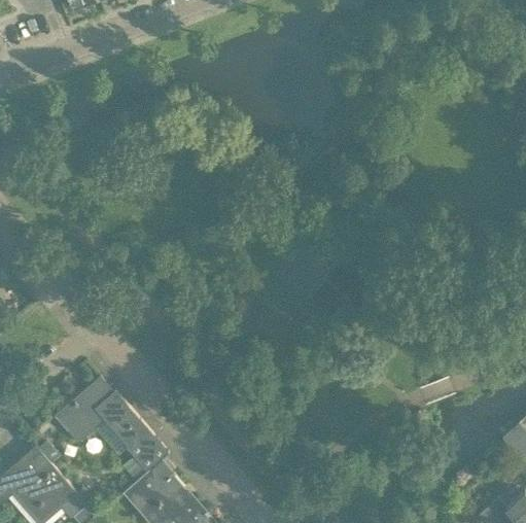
[(66,0),(70,9),(94,0),(93,0),(66,0)]
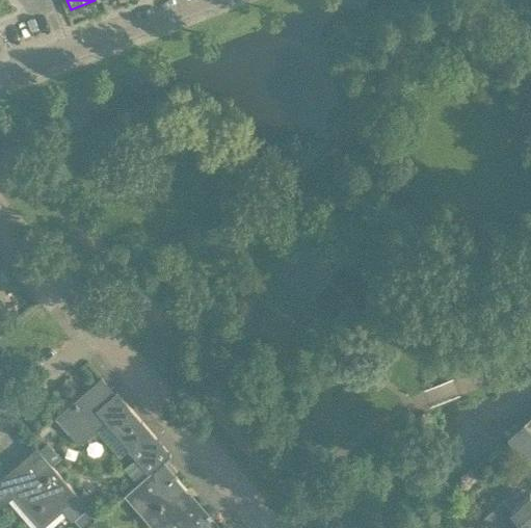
[(114,394),(113,395),(101,380),(82,397),(81,396),(54,419),(78,447),(110,419),(133,446),(127,452),(148,476),(151,473),(152,474),(162,465),(169,458),(114,394)]
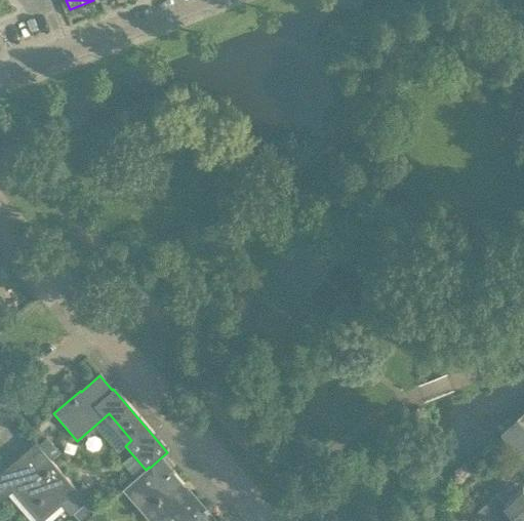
[(523,431),(516,423),(499,437),(517,457),(523,450),(523,431)]
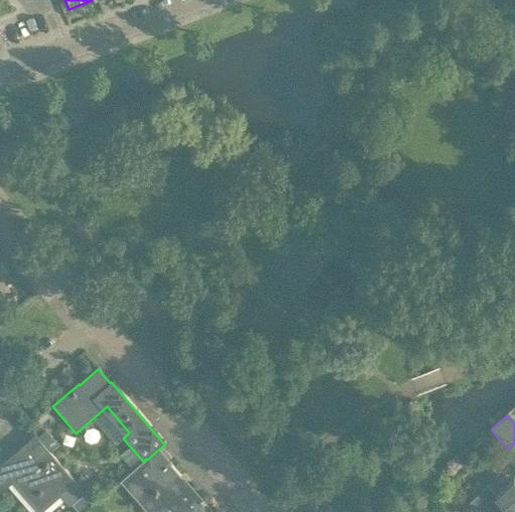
[(50,455),(58,446),(44,431),(36,439),(50,455)]
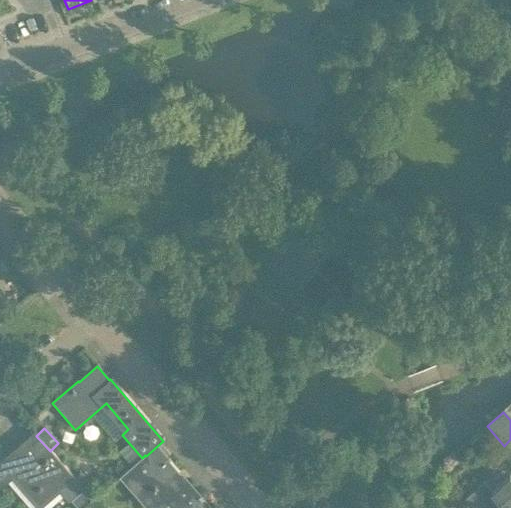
[(0,488),(11,479),(34,507),(40,507),(73,478),(66,470),(37,436),(17,453),(0,468),(0,488)]
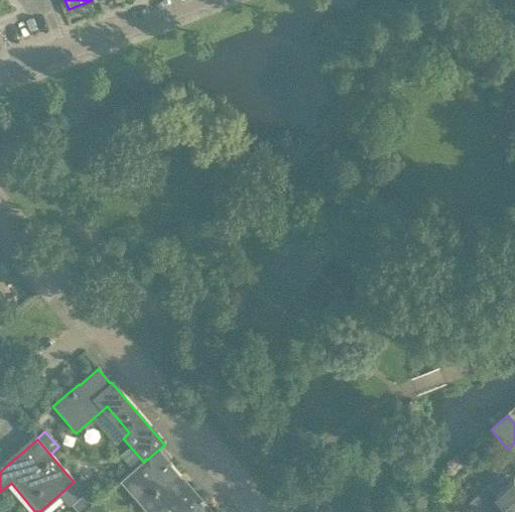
[(210,511),(180,478),(157,451),(147,460),(146,459),(143,462),(121,480),(148,511),(161,511),(167,507),(171,511),(210,511)]
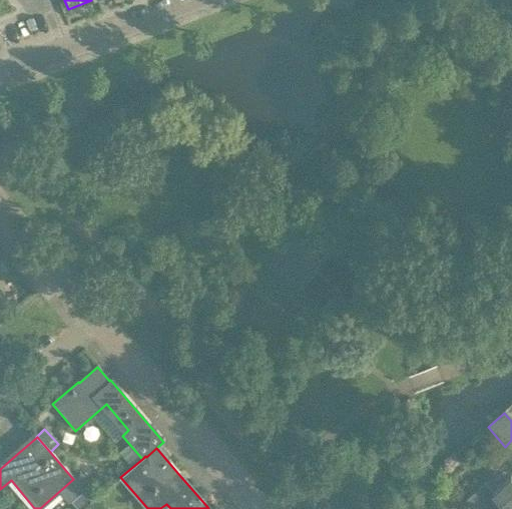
[(511,508),(511,482),(509,479),(491,494),(483,486),(464,502),(469,508),(511,508)]
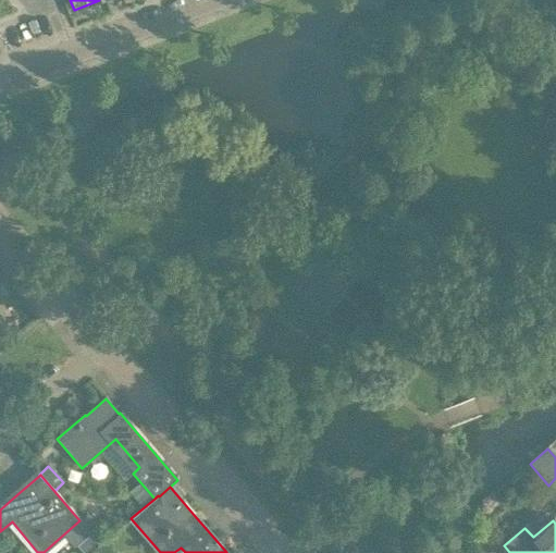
[(88,552),(97,544),(89,536),(76,548),(81,552),(88,552)]
